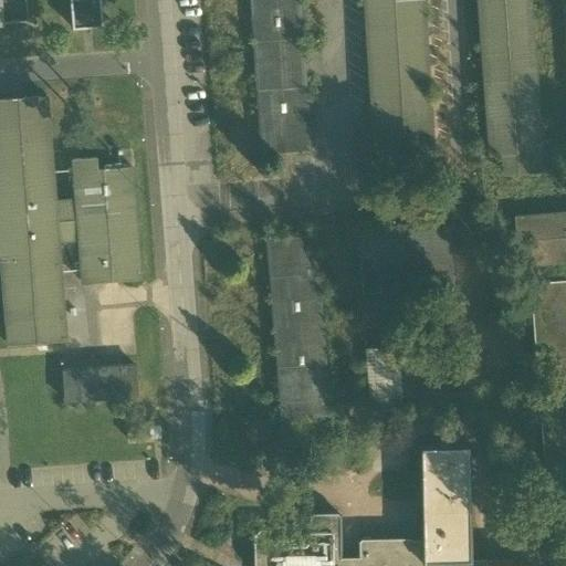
[(100,0),(70,0),(72,28),(102,25),(100,0)]
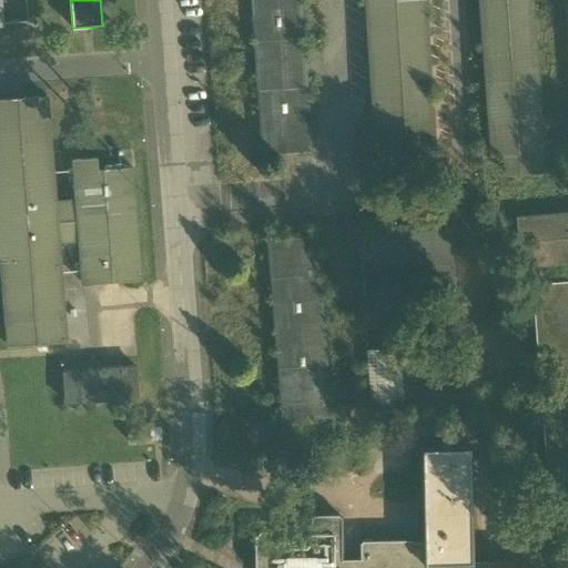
[(300,0),(253,0),(263,152),(310,149),(300,0)]
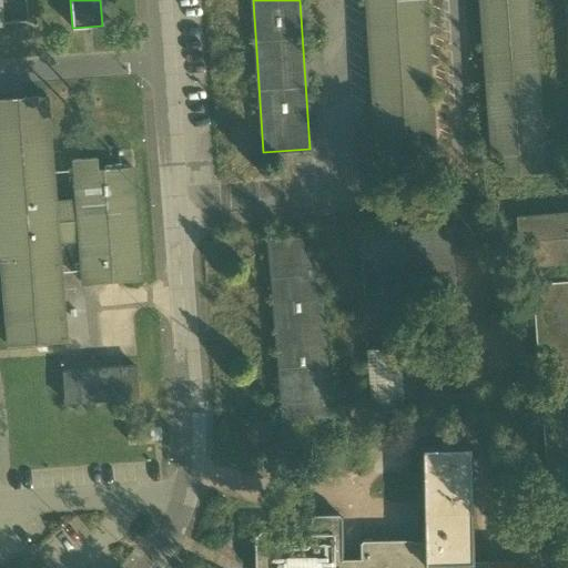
[(424,0),(366,0),(377,149),(435,145),(424,0)]
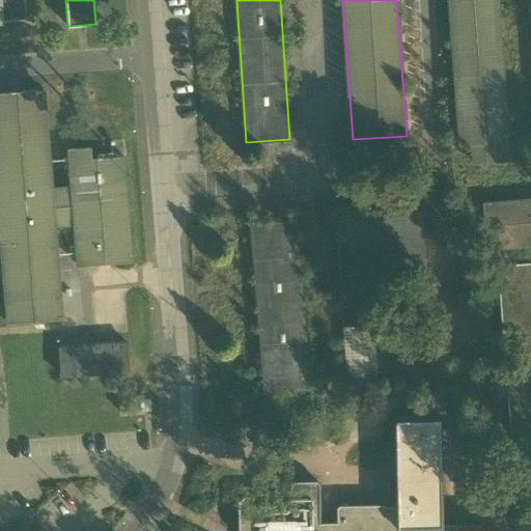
[(495,0),(448,0),(458,144),(471,143),(472,163),(507,161),(495,0)]
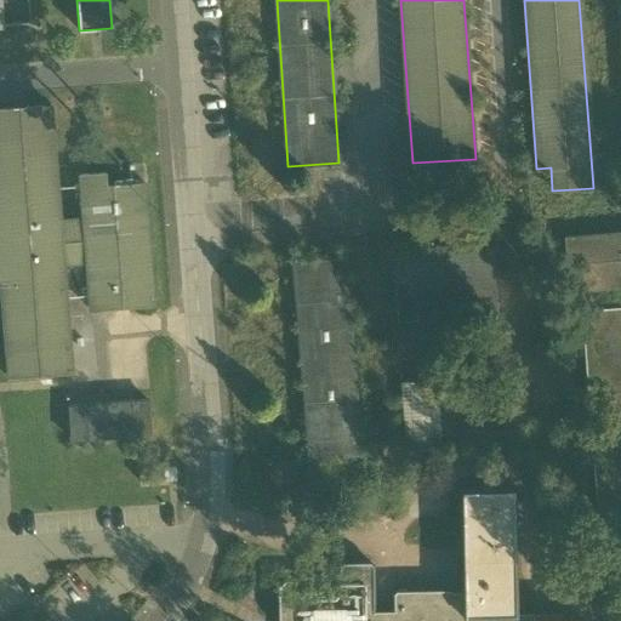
[(50,106),(0,109),(0,275),(9,377),(70,372),(62,263),(86,262),(90,311),(153,306),(143,183),(106,187),(104,172),(79,175),(83,218),(58,221),(50,106)]
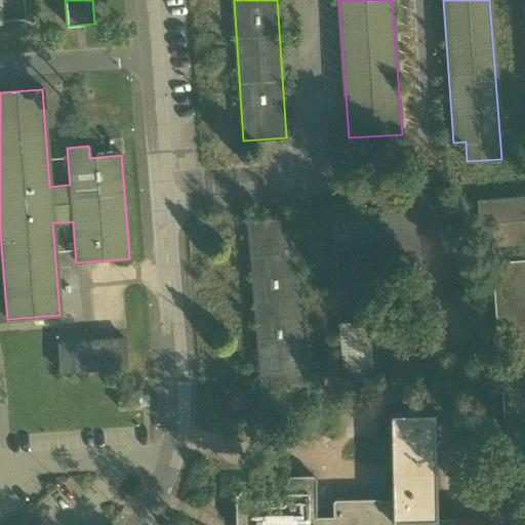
[(524,197),(476,202),(479,244),(524,241),(524,197)]
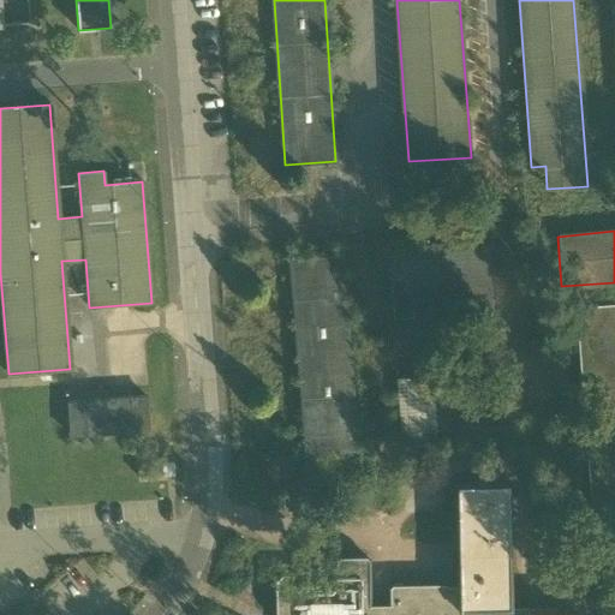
[(488,245),(390,251),(394,316),(493,310),(488,245)]
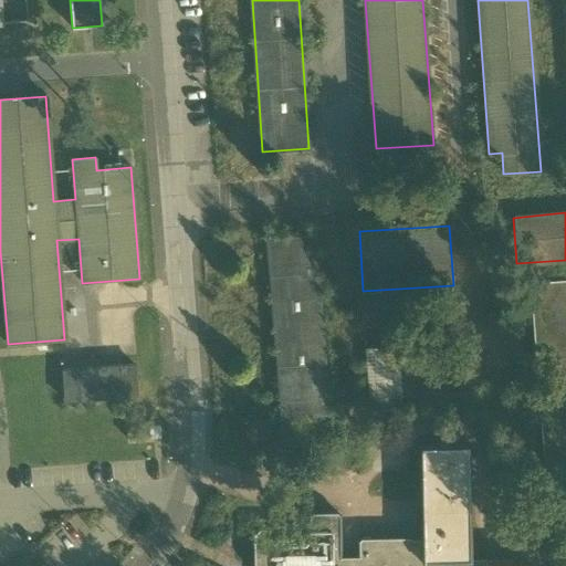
[(315,237),(268,240),(282,418),(329,415),(315,237)]
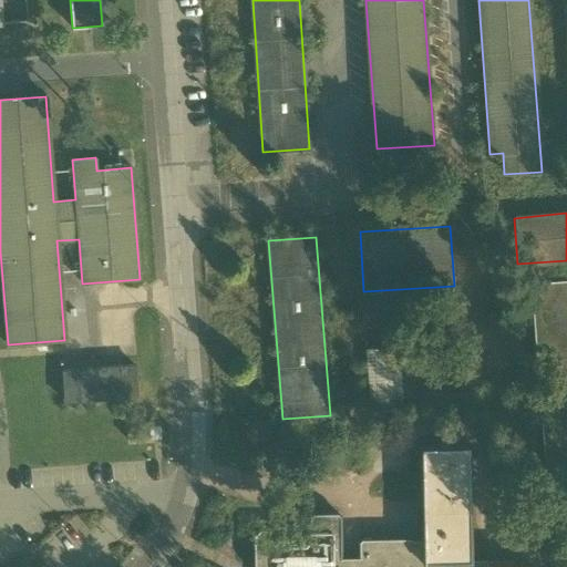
[(566,281),(531,285),(545,476),(566,474),(566,281)]
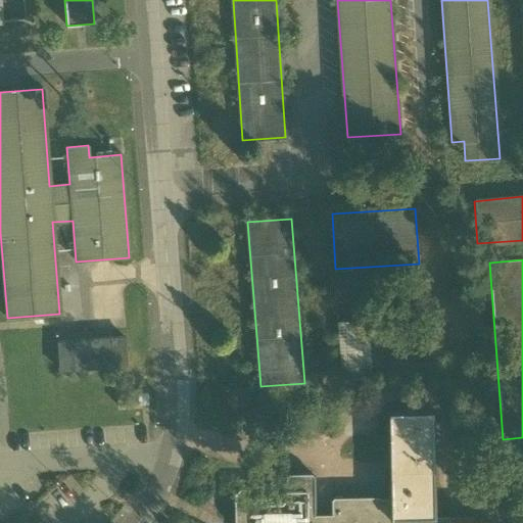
[(366,321),(337,323),(341,380),(371,378),(366,321)]
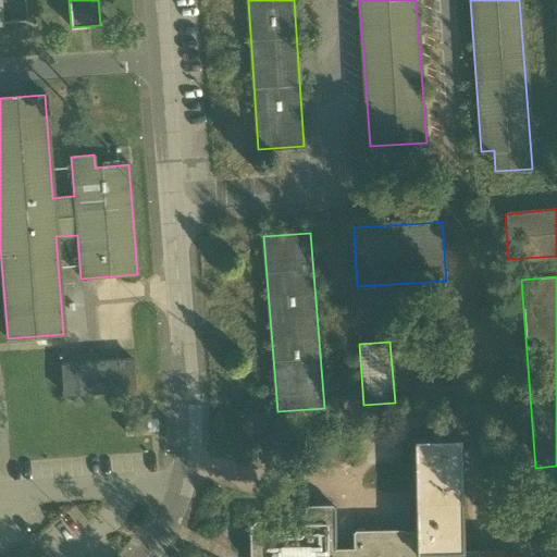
[(120,370),(75,373),(75,364),(61,366),(63,395),(135,390),(132,359),(120,360),(120,370)]
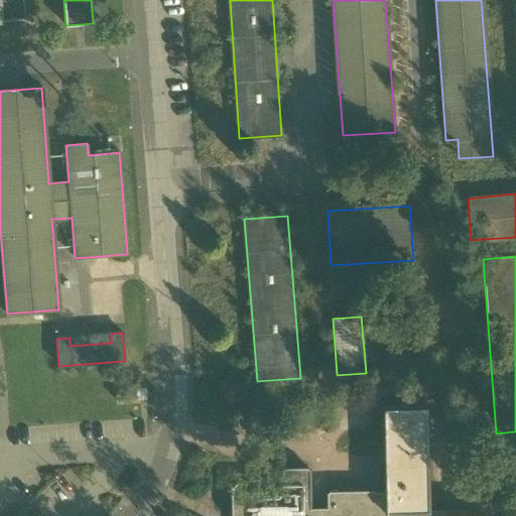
[(374,491),(329,492),(326,494),(327,508),(309,508),(308,471),(306,468),(283,469),(281,471),(281,476),(262,477),(256,482),(236,483),(230,489),(230,515),(466,515),(467,512),(464,510),(427,510),(425,407),(383,408),(384,492),(375,493),(374,491)]
